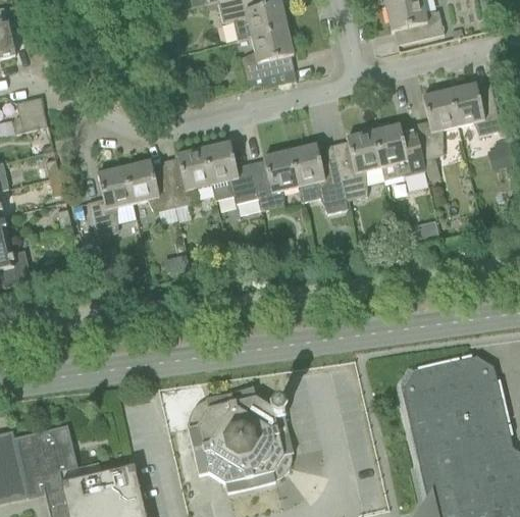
[(238,41),(252,38),(288,29),(280,1),(251,8),(249,0),(222,0),(218,1),(223,22),(234,21),(238,41)]
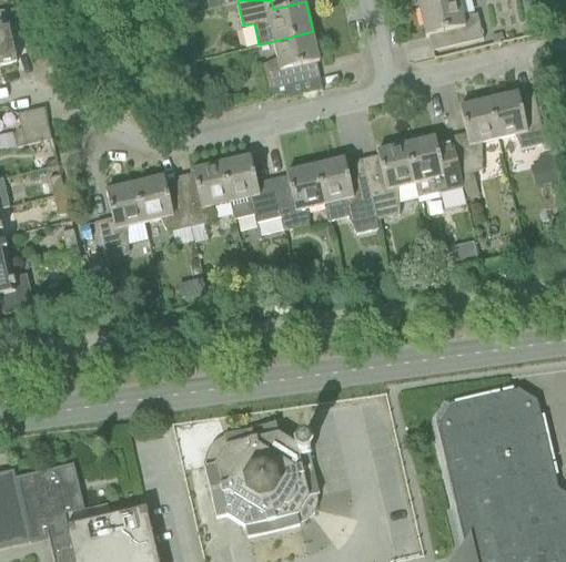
[(440,0),(420,4),(426,33),(435,32),(438,46),(433,47),(433,48),(484,36),(478,11),(462,11),(460,0),(440,0)]
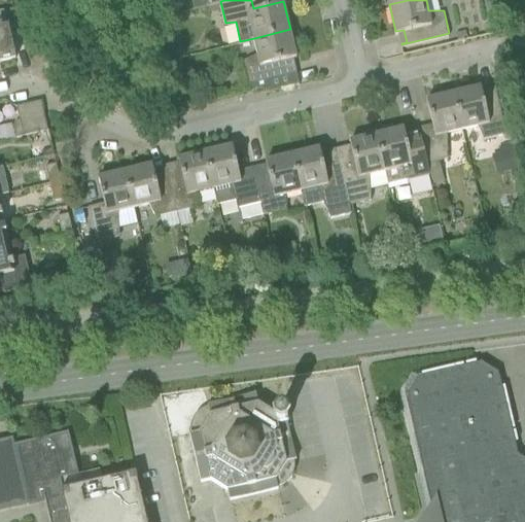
[(7,21),(0,22),(0,59),(16,55),(9,25),(19,23),(14,4),(4,7),(7,21)]
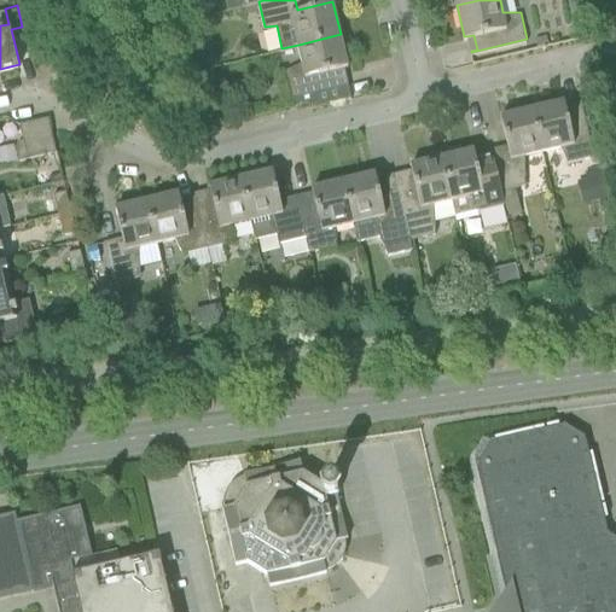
[(341,34),(298,45),(302,60),(286,68),(296,105),(311,102),(312,108),(353,97),(352,95),(346,97),(338,66),(348,64),(341,34)]
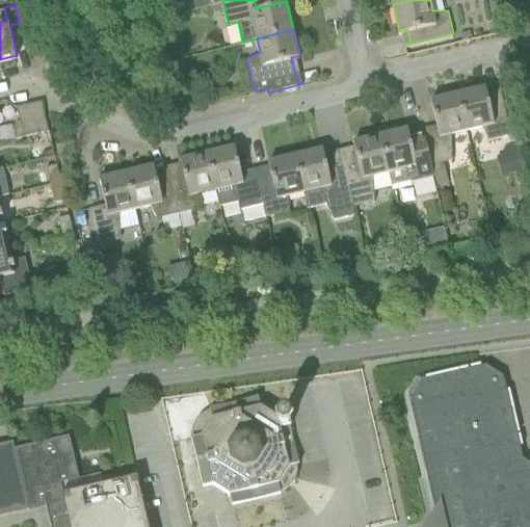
[(486,84),(458,91),(467,127),(482,124),(488,137),(511,131),(500,85),(499,85),(500,90),(488,93),(486,84)]
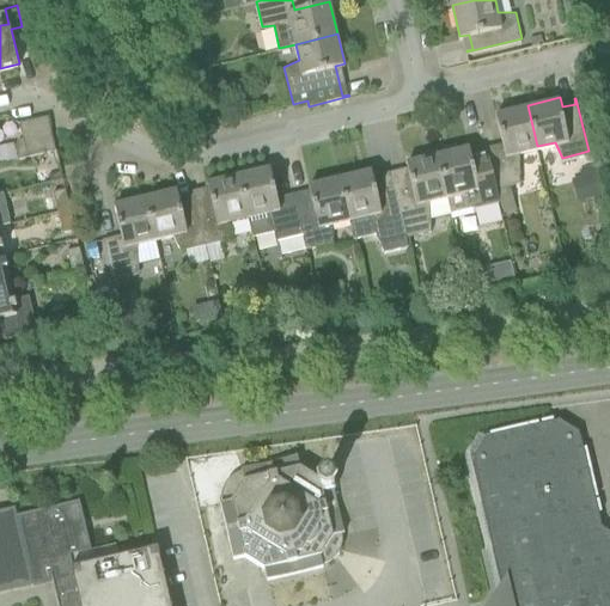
[(504,147),(486,152),(498,200),(499,200),(495,185),(520,179),(520,151),(537,146),(528,105),(496,112),(502,141),(504,147)]
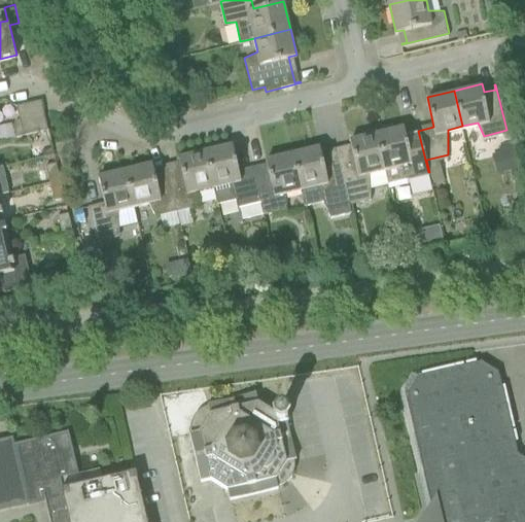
[(42,98),(30,100),(37,130),(47,127),(48,127),(42,98)]
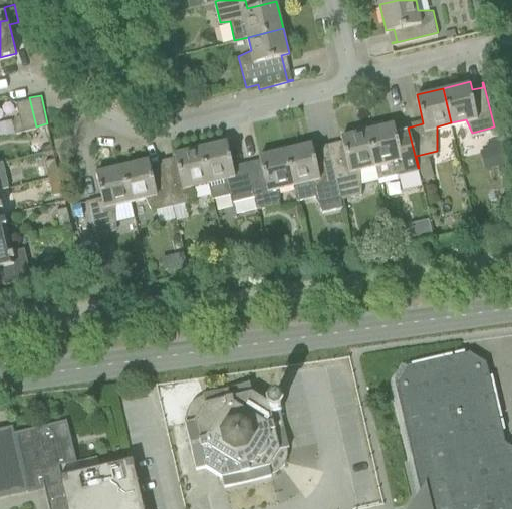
[(16,114),(13,120),(16,132),(36,126),(29,97),(17,100),(20,113),(16,114)]
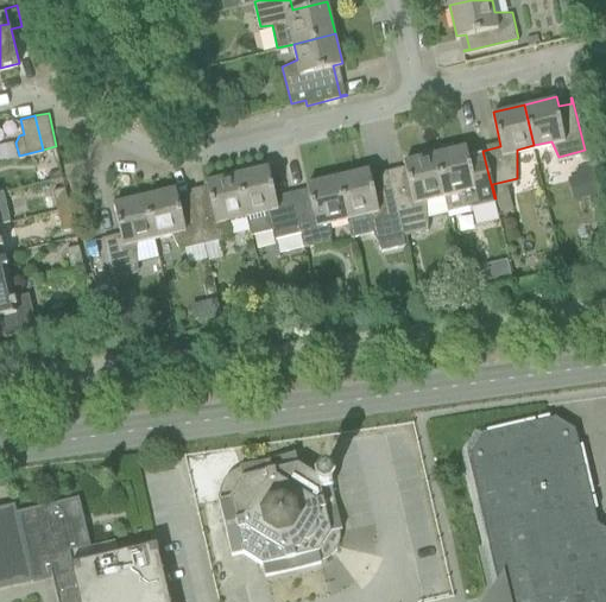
[(434,146),(435,152),(444,194),(449,215),(471,210),(469,204),(494,198),(483,151),(468,154),(466,145),(453,147),(452,141),(434,146)]
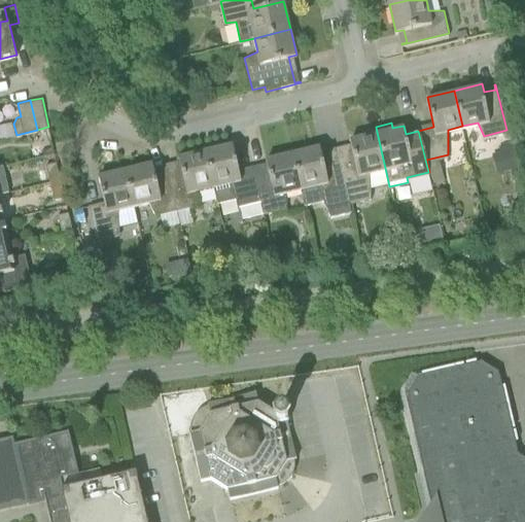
[(357,168),(342,172),(349,202),(371,197),(372,171),(385,168),(377,132),(351,138),(357,168)]
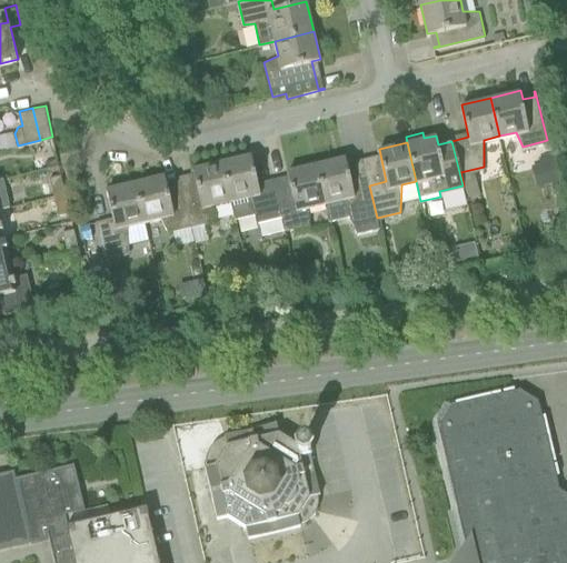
[(251,153),(221,161),(230,200),(235,217),(255,212),(258,220),(281,214),(275,183),(259,187),(258,181),(251,153)]
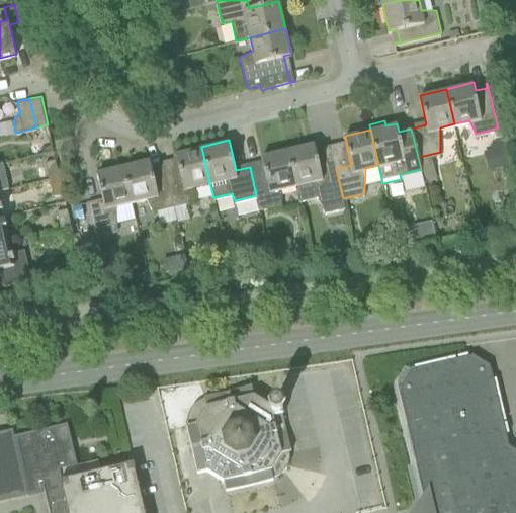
[(314,143),(287,149),(295,184),(296,184),(301,199),(318,195),(322,203),(325,210),(344,206),(343,198),(342,196),(336,169),(321,172),(315,146),(314,143)]
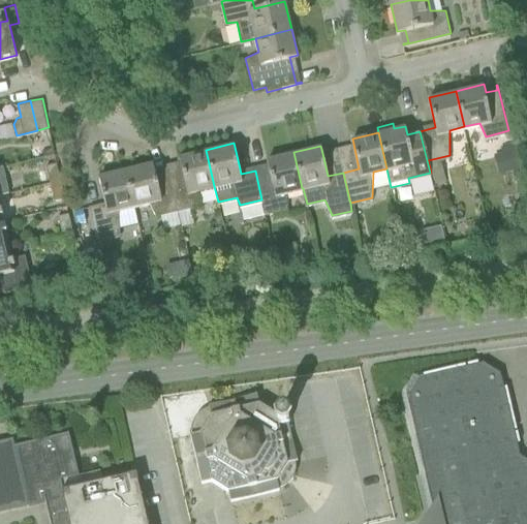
[(517,147),(503,150),(508,170),(521,166),(517,147)]
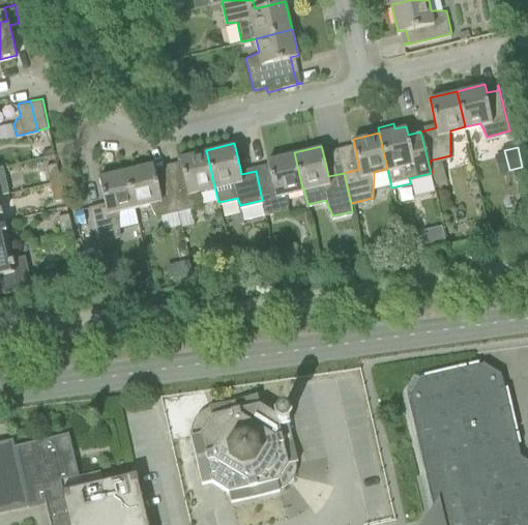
[(180,165),(168,168),(178,210),(200,205),(200,190),(214,186),(206,150),(179,156),(180,165)]
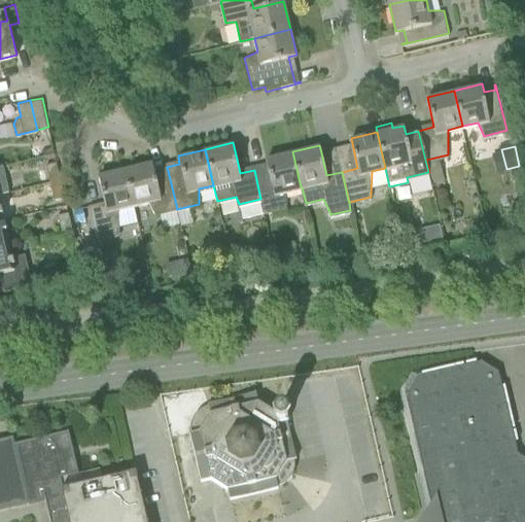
[(269,166),(254,170),(260,199),(264,211),(286,206),(286,192),(301,187),(292,151),(267,158),(269,166)]
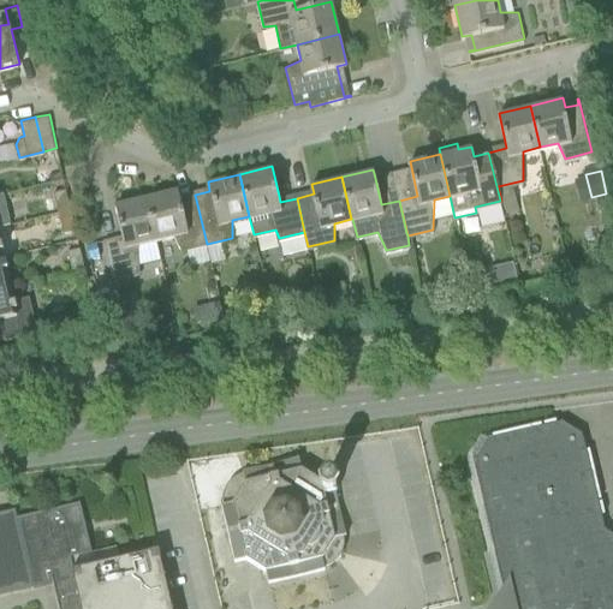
[(513,185),(501,187),(506,207),(518,203),(513,185)]
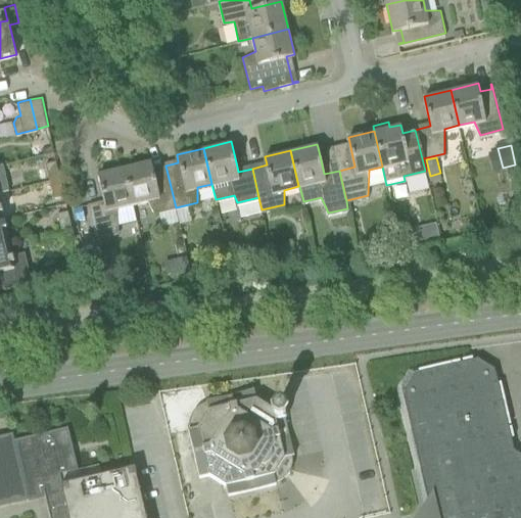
[(60,177),(56,159),(45,161),(49,179),(60,177)]
